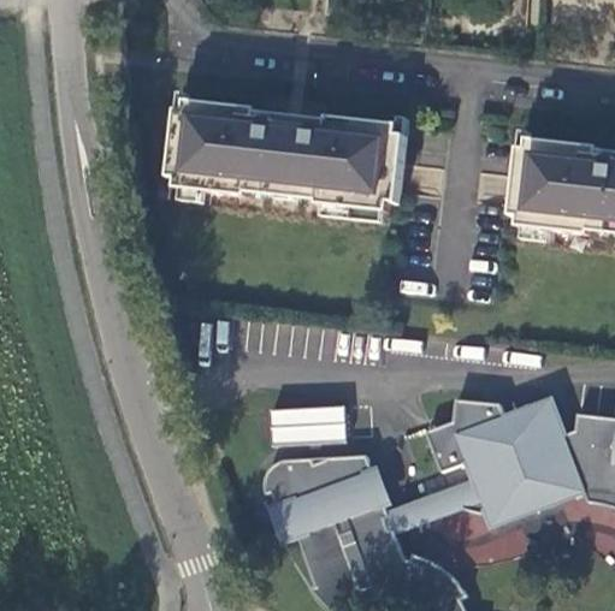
[(261,111),(190,102),(189,113),(181,113),(172,179),(181,181),(179,191),(250,200),(252,189),(321,197),(320,207),(392,215),(394,205),(401,206),(409,138),(402,138),(403,128),(331,118),(330,130),(327,130),(326,130),(325,128),(324,128),(323,128),(320,128),(319,126),(317,128),(314,129),(313,130),(313,131),(312,132),(312,134),(311,135),(306,135),(307,125),(260,120),(261,111)]
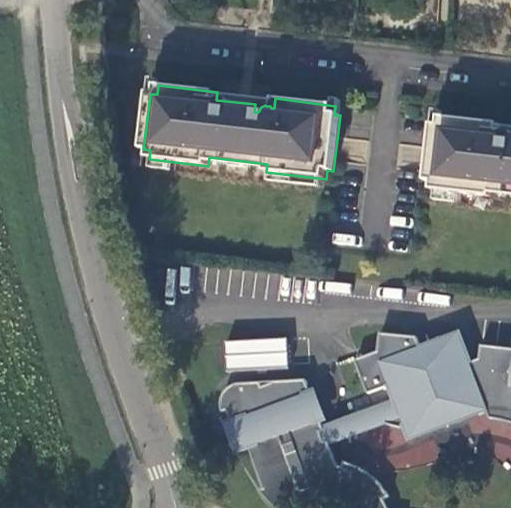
[(502,125),(442,118),(441,127),(434,126),(428,182),(434,183),(433,192),(493,199),(494,190),(510,191),(510,134),(501,133),(502,125)]
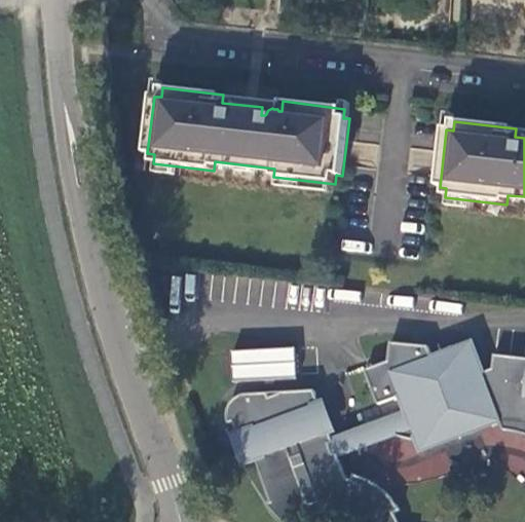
[(314,521),(311,513),(324,510),(334,510),(344,512),(351,516),(358,521),(398,521),(392,510),(397,507),(388,495),(371,480),(363,475),(351,472),(349,477),(345,476),(336,450),(389,432),(399,435),(416,438),(416,435),(493,406),(497,418),(501,427),(519,431),(524,434),(524,355),(492,351),(490,366),(481,370),(470,339),(430,353),(425,343),(387,339),(385,359),(364,368),(376,402),(398,394),(404,410),(330,438),(311,388),(280,389),(267,395),(265,390),(251,392),(236,394),(231,398),(227,404),(225,412),(226,421),(231,419),(242,448),(251,445),(269,499),(266,501),(274,512),(285,521),(314,521)]
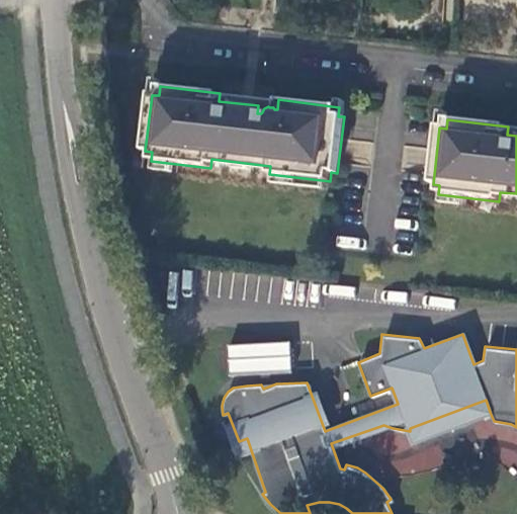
[(230,379),(292,374),(289,345),(228,349),(230,379)]
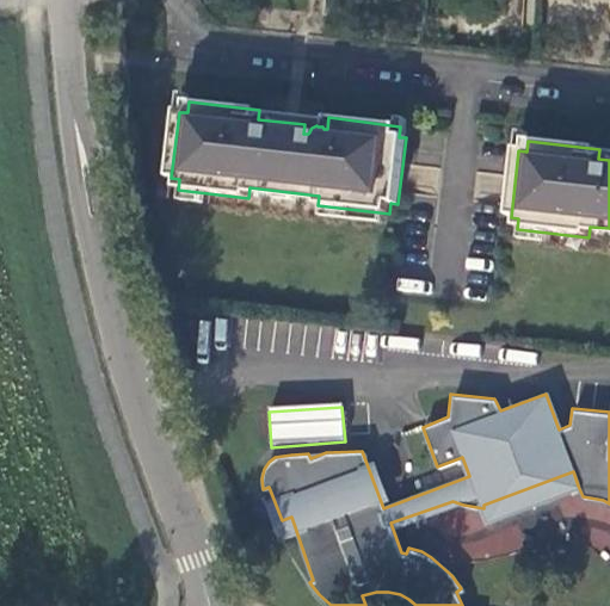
[(486,520),(578,486),(573,471),(484,505),(484,508),(486,520)]
